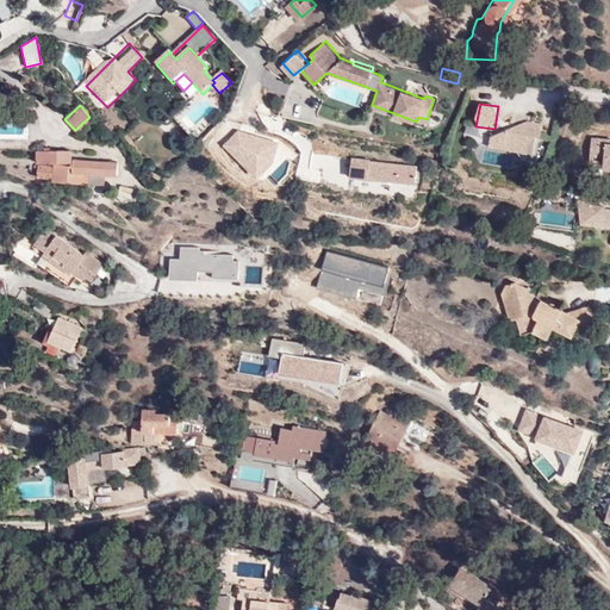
[(0,139),(26,137),(25,120),(0,123),(0,139)]
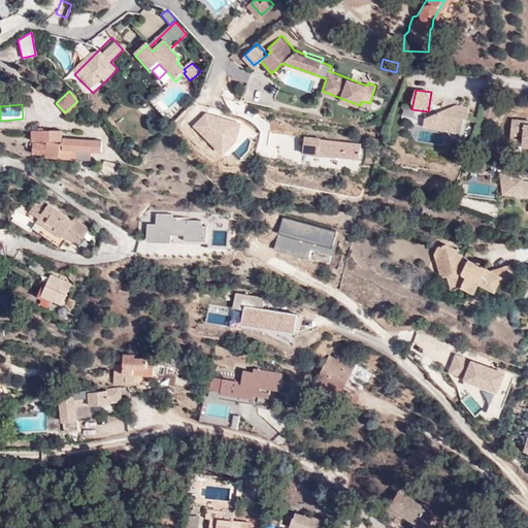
[(426,108),(423,131),(464,136),(467,113),(426,108)]
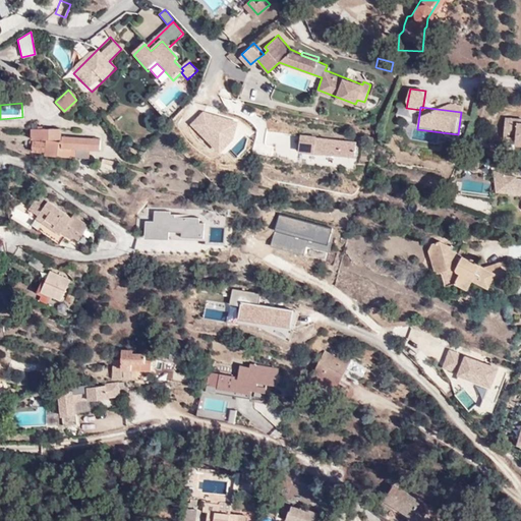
[(506,139),(505,146),(520,148),(520,123),(519,123),(519,120),(501,116),(497,136),(506,139)]
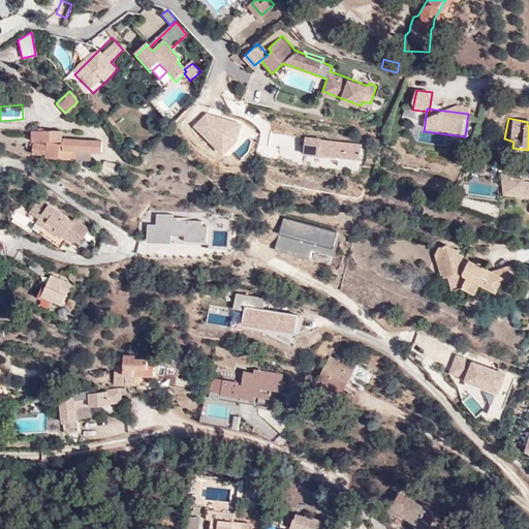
[(61,139),(61,130),(32,130),(32,138),(61,139)]
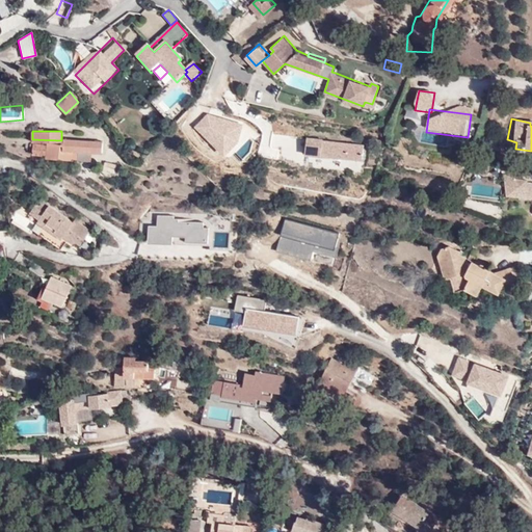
[(366,142),(309,135),(307,152),(364,158),(366,142)]
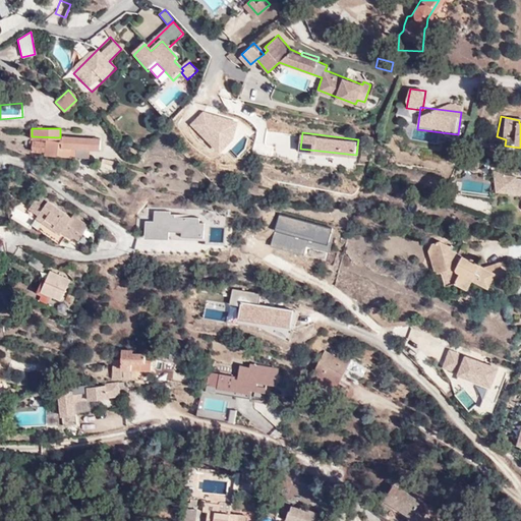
[(99,137),(60,137),(60,140),(44,140),(44,141),(35,141),(35,152),(44,152),(44,154),(70,155),(70,148),(99,147),(99,137)]
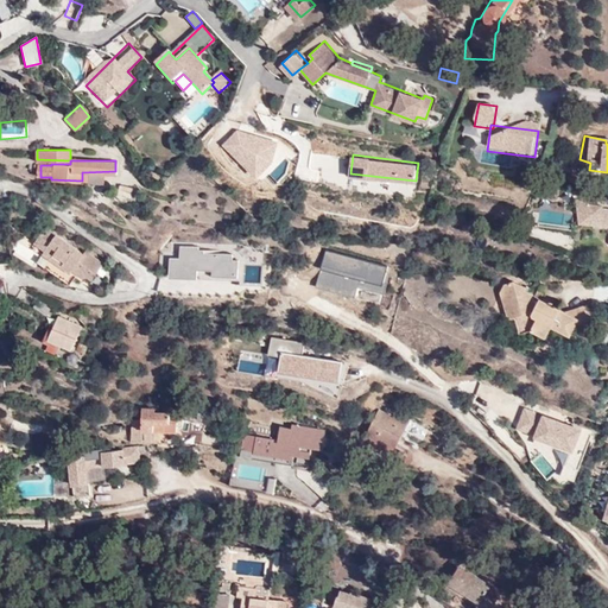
[(607,208),(577,207),(575,228),(607,230),(607,208)]
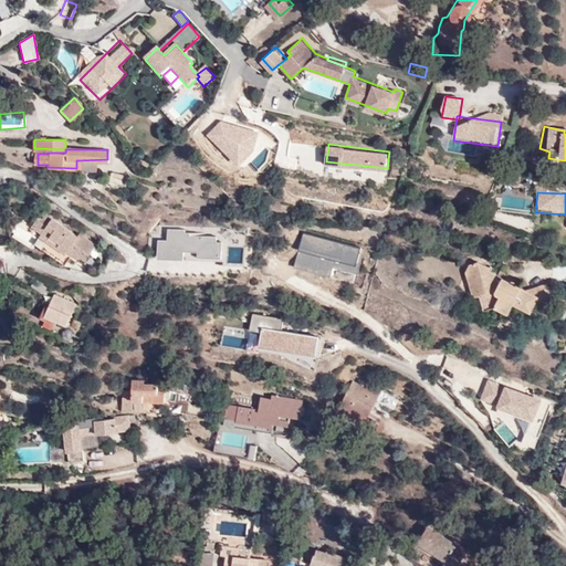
[(28,231),(34,236),(72,259),(76,261),(77,259),(87,264),(97,244),(79,233),(77,236),(40,212),(28,231)]
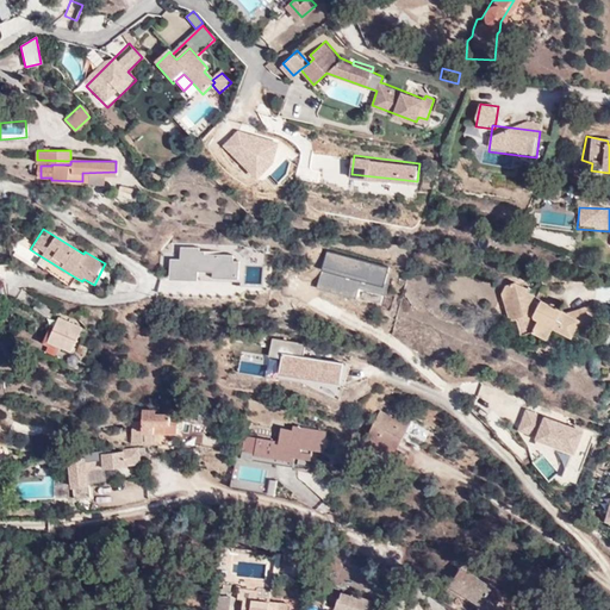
[(172,260),(170,281),(236,282),(236,253),(181,251),(181,260),(172,260)]
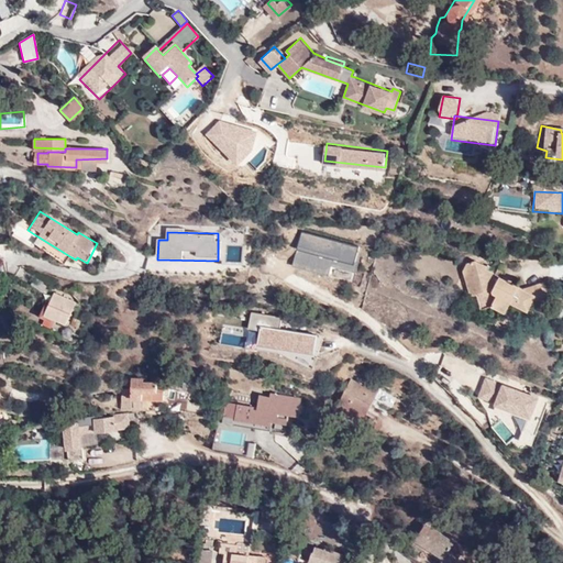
[(300,232),(291,268),(330,277),(332,267),(354,273),(361,245),(300,232)]
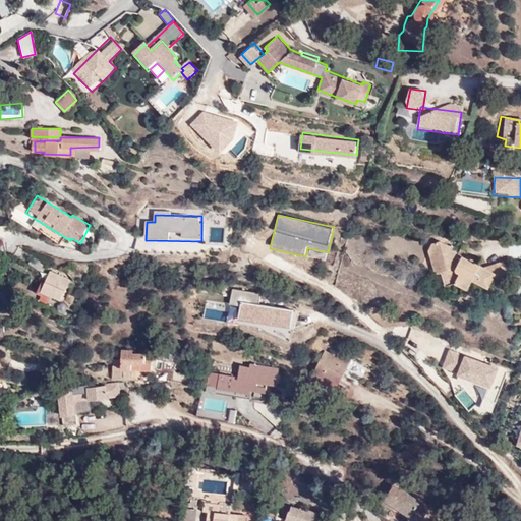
[(32,217),(31,219),(29,224),(63,244),(66,238),(32,217)]
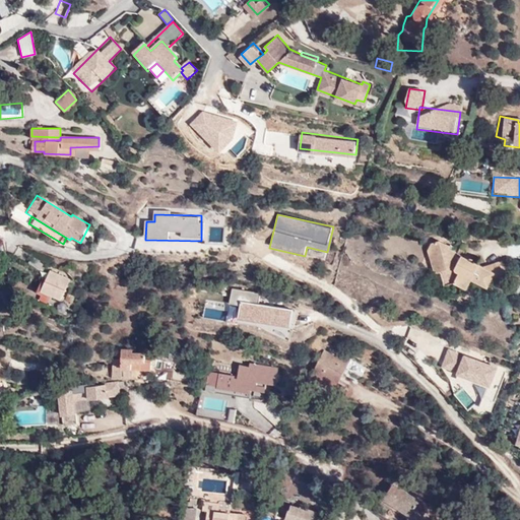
[(417,249),(421,255),(435,260),(440,269),(436,273),(443,283),(453,278),(458,287),(455,290),(460,300),(481,291),(479,278),(498,273),(495,261),(476,265),(455,254),(457,247),(450,245),(448,247),(432,239),(421,239),(417,249)]
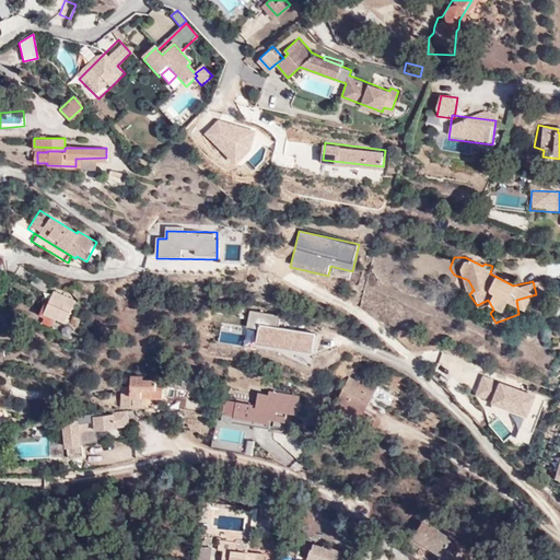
[(77,302),(55,290),(38,319),(47,325),(51,318),(65,325),(77,302)]
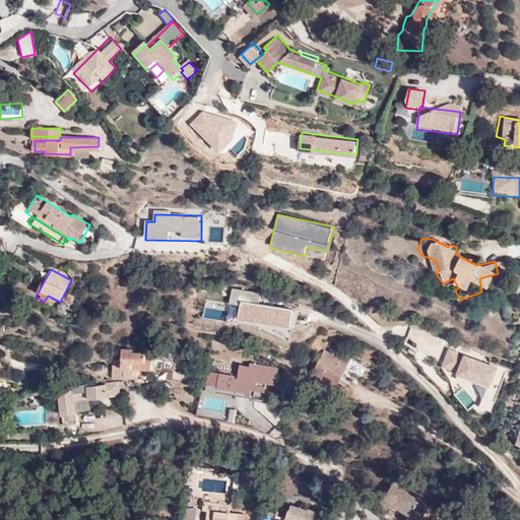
[(293,310),(258,306),(260,291),(231,288),(229,306),(240,307),(238,324),(290,329),(293,310)]
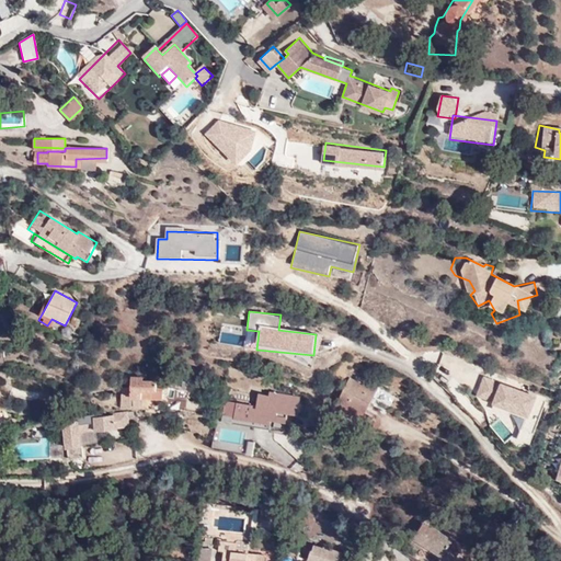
[(128,374),(128,384),(128,396),(161,395),(161,384),(155,382),(155,377),(139,377),(138,374),(128,374)]
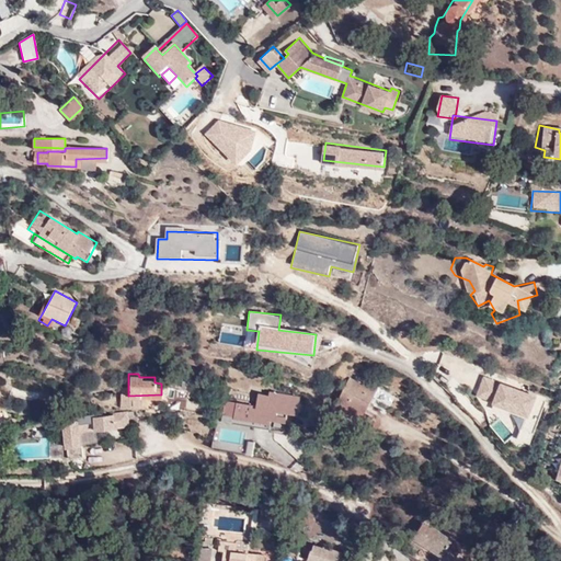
[(371,380),(369,385),(351,375),(339,400),(365,413),(379,385),(371,380)]
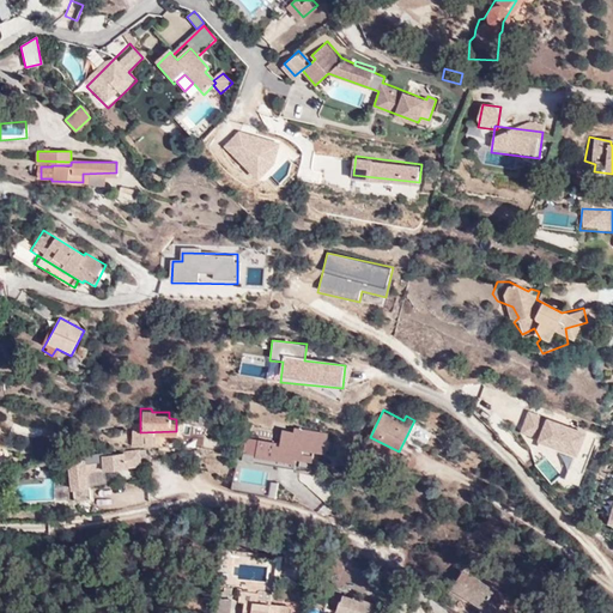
[(213,412),(202,411),(201,424),(213,425),(213,412)]
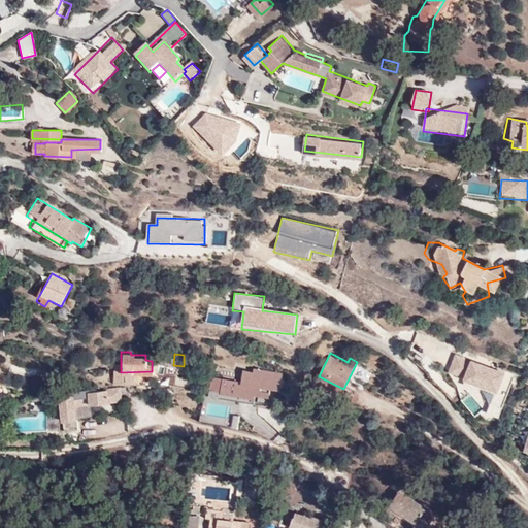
[(448,378),(494,391),(488,417),(500,420),(513,371),(453,357),(448,378)]
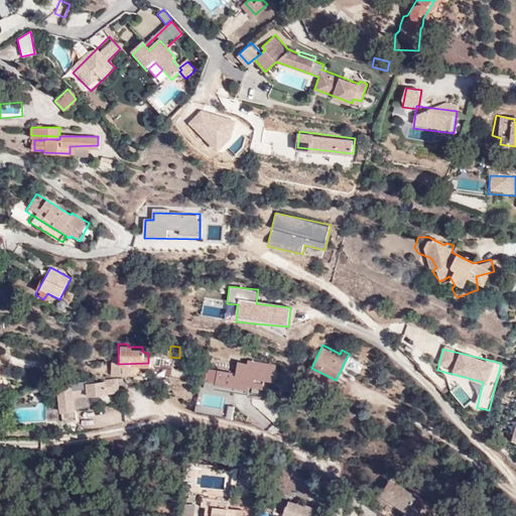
[(118,364),(118,353),(109,353),(109,364),(118,364)]
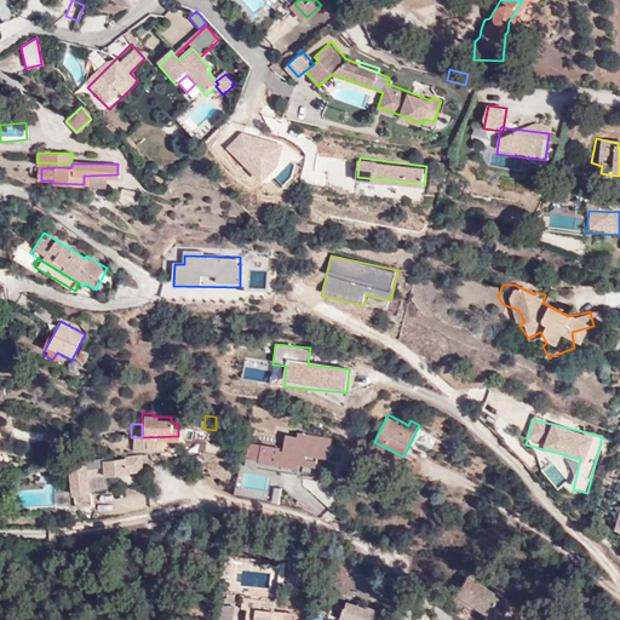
[(257,460),(299,469),(300,465),(316,468),(317,457),(329,458),(332,437),(297,431),(296,436),(285,434),(282,447),(260,443),(258,459),(257,460)]
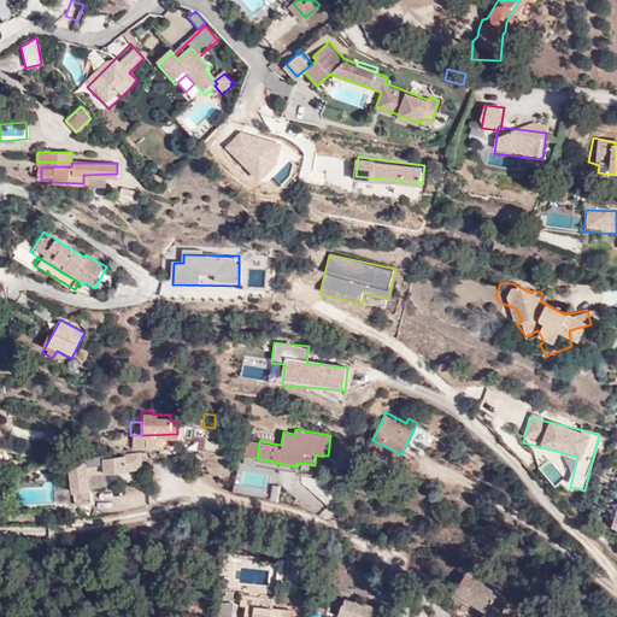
[(141,435),(130,435),(130,446),(141,446),(141,435)]
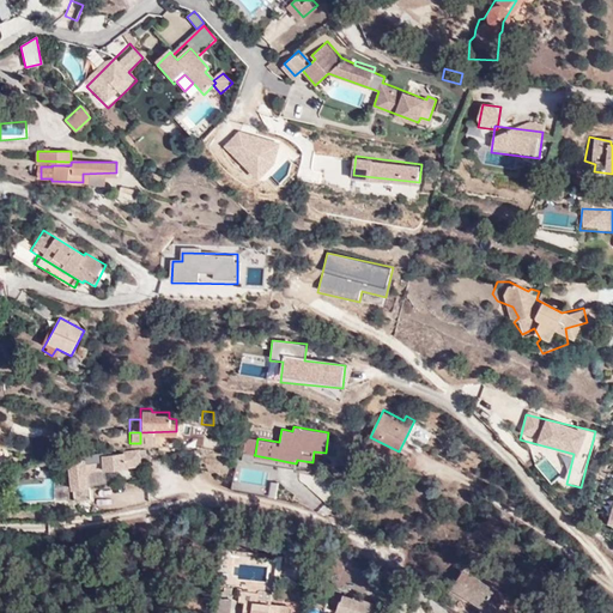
[(255,454),(258,438),(248,437),(246,451),(255,454)]
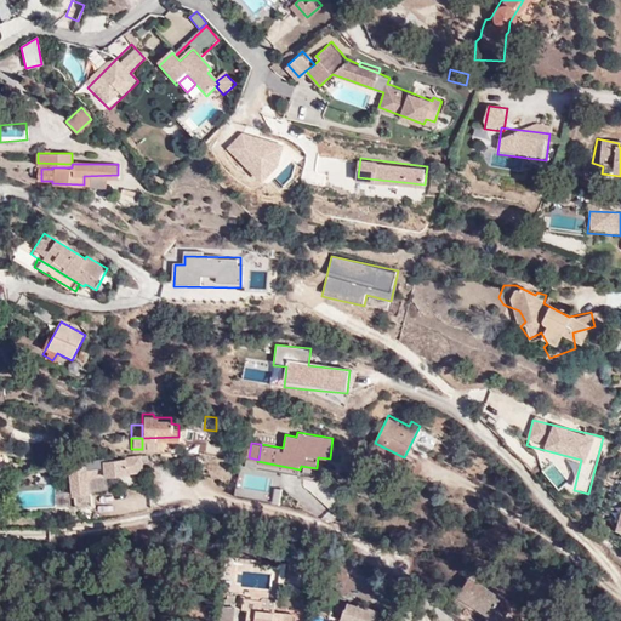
[(112,456),(106,456),(107,473),(141,469),(140,460),(144,460),(143,451),(125,454),(121,459),(113,459),(112,456)]
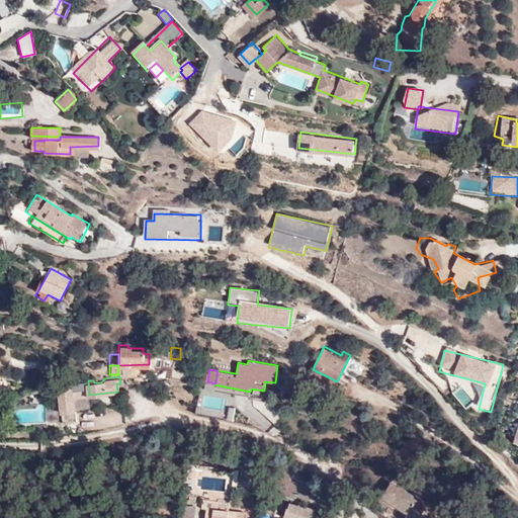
[(84,393),(83,379),(56,383),(46,383),(46,396),(84,393)]
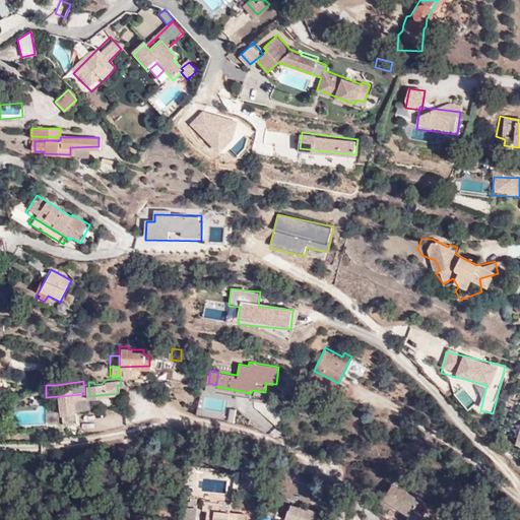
[(250,398),(251,393),(215,386),(214,392),(250,398)]
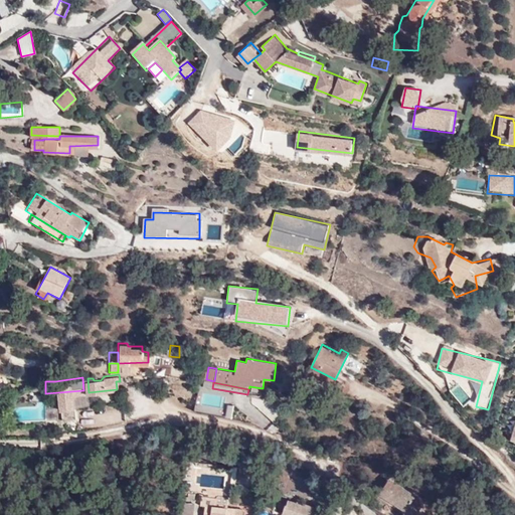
[(81,416),(80,407),(64,409),(65,418),(81,416)]
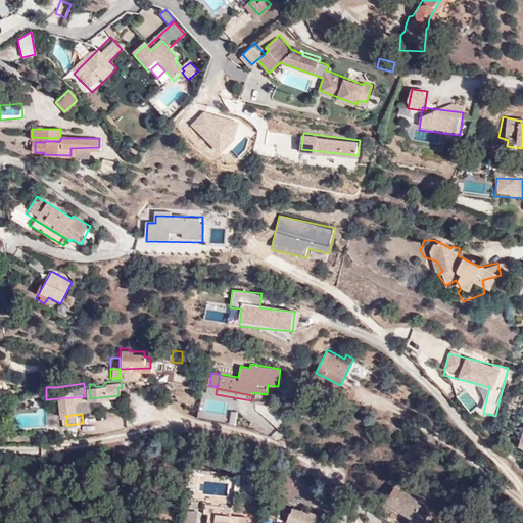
[(59,416),(51,416),(52,427),(60,426),(59,416)]
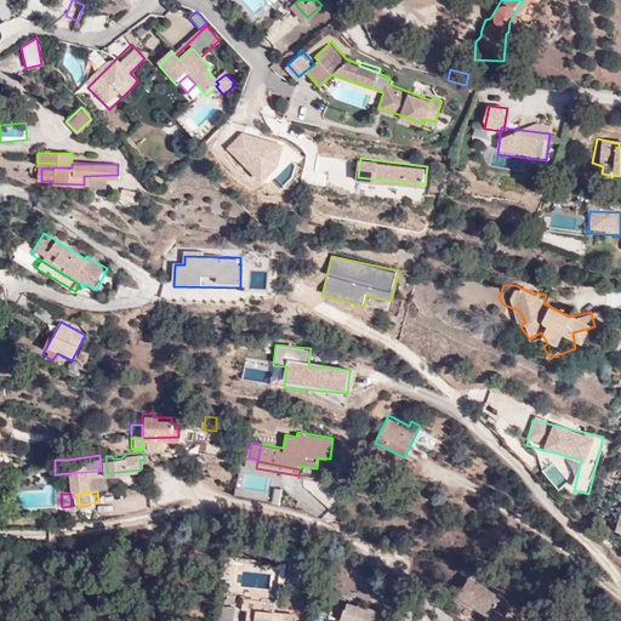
[(322,581),(325,567),(305,564),(302,577),(322,581)]
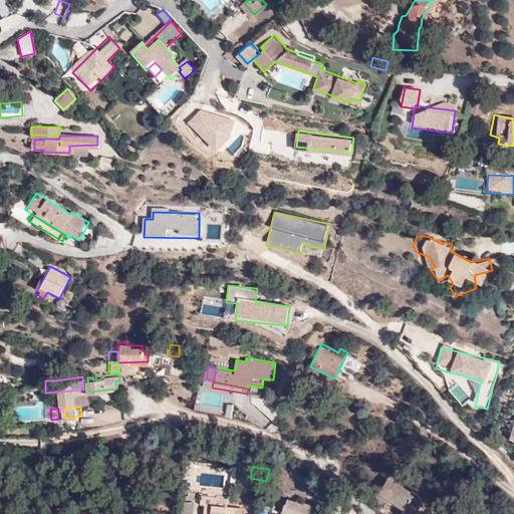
[(413,513),(420,503),(387,482),(371,508),(380,513),(386,513),(390,509),(397,513),(413,513)]
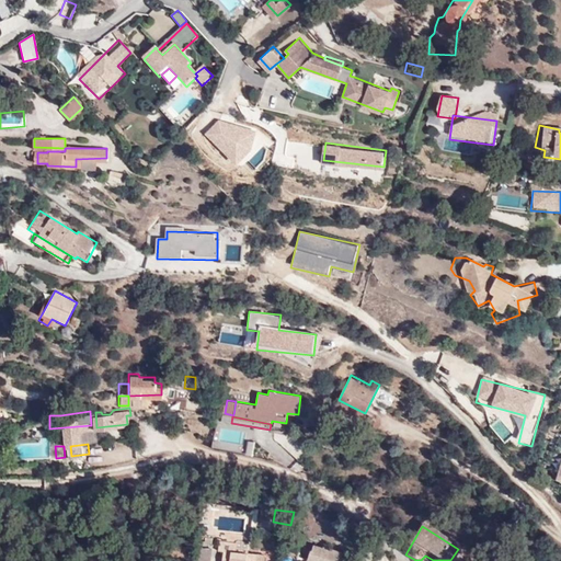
[(240,538),(221,536),(220,547),(225,547),(222,560),(256,560),(259,551),(250,549),(250,546),(239,544),(240,538)]
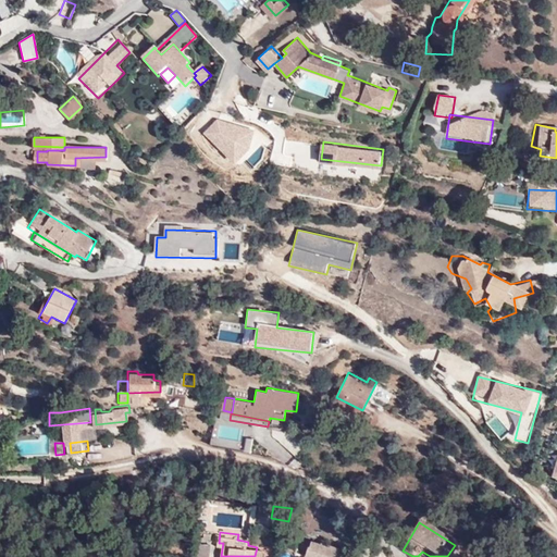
[(333,556),(335,555),(336,555),(339,545),(323,540),(322,542),(313,539),(307,556),(306,556),(300,555),(299,556),(333,556)]
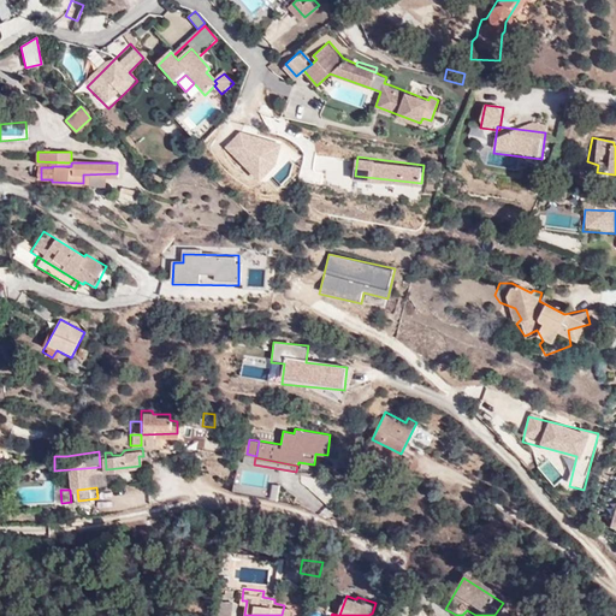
[(234,615),(236,599),(219,598),(215,615),(234,615)]
